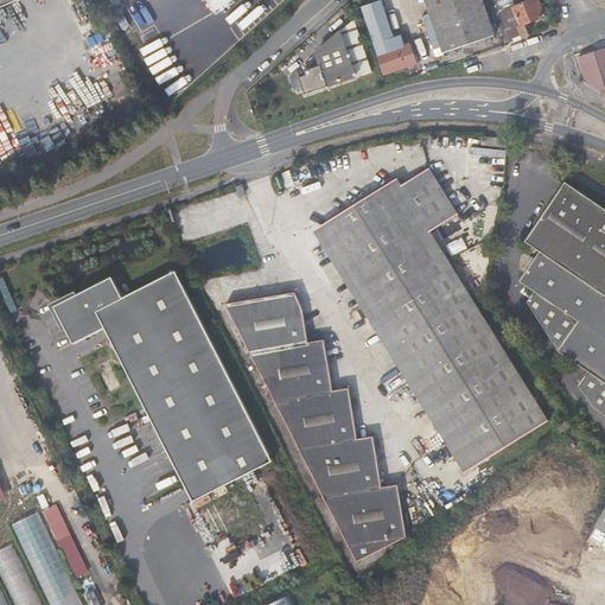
[(361,5),(377,53),(402,45),(399,34),(393,36),(380,0),(376,0),(361,5)]
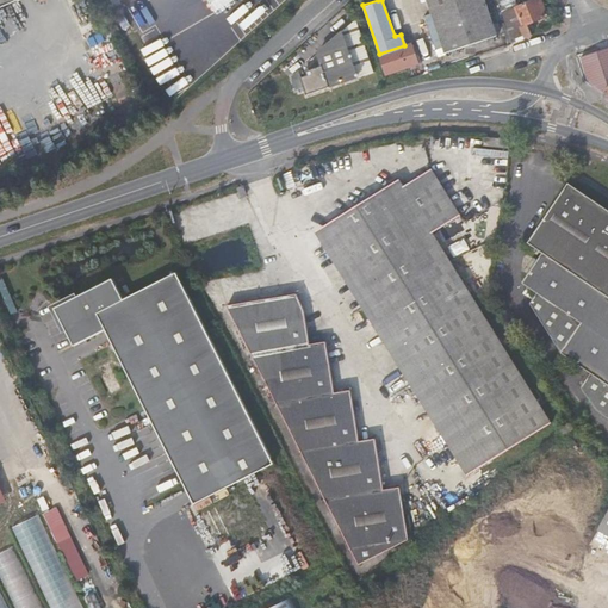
[(426,0),(444,54),(495,37),(484,5),(482,0),(426,0)]
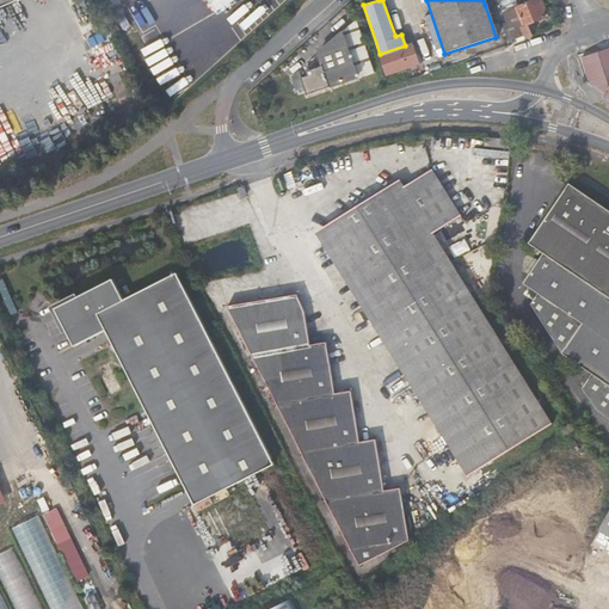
[(497,0),(502,13),(517,6),(515,0),(497,0)]
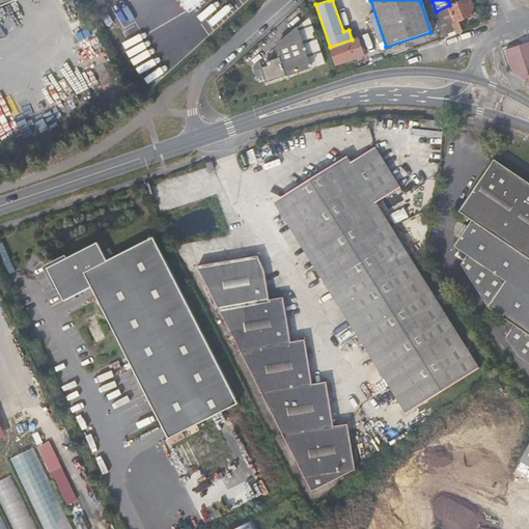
[(436,11),(444,37),(463,30),(458,21),(475,12),(470,0),(467,1),(467,0),(461,0),(449,5),(436,11)]
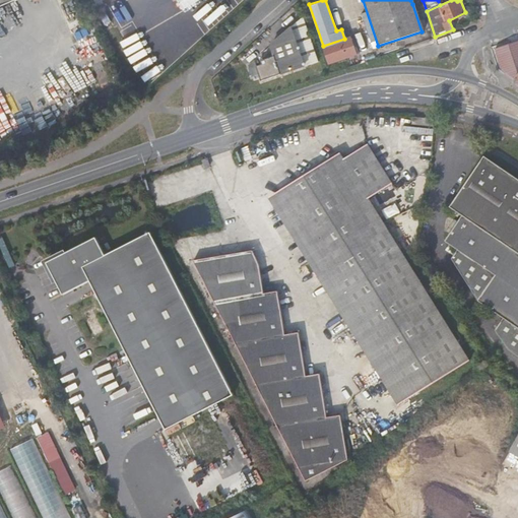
[(259,78),(318,60),(304,15),(270,43),(274,54),(259,58),(261,62),(255,64),(259,78)]
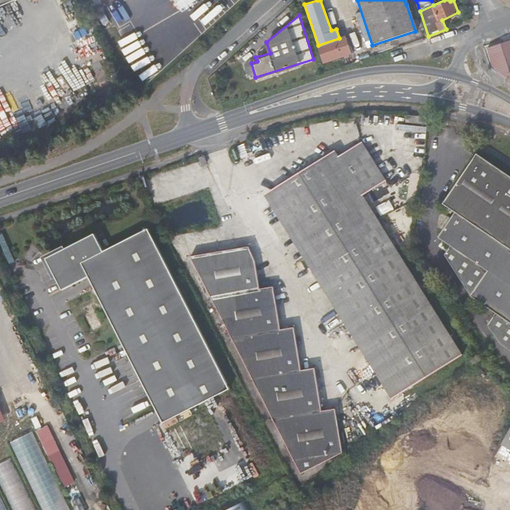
[(323,60),(350,51),(345,36),(339,38),(318,45),(323,60)]
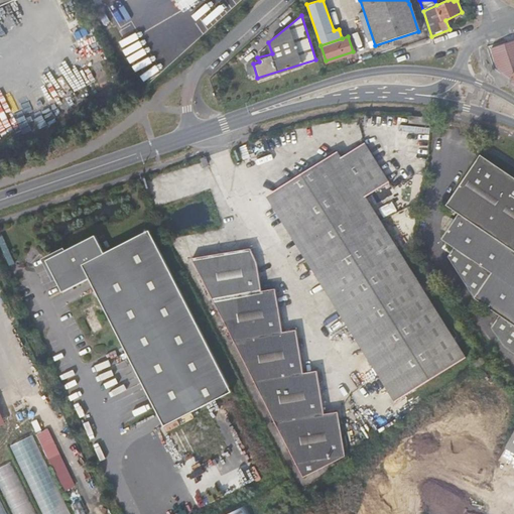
[(502,72),(500,74),(513,84),(513,39),(489,48),(492,56),(493,55),(498,69),(502,72)]
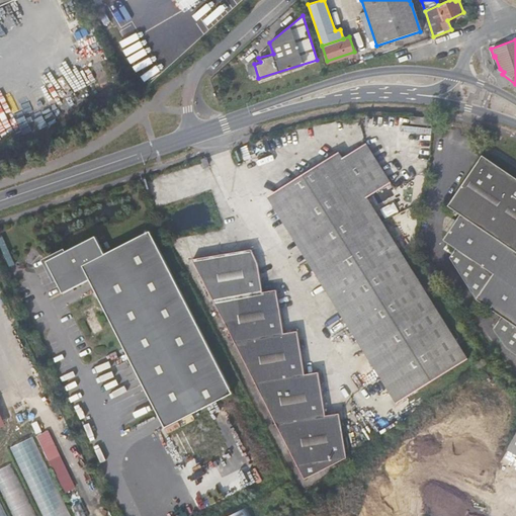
[(430,125),(430,117),(409,116),(409,123),(430,125)]
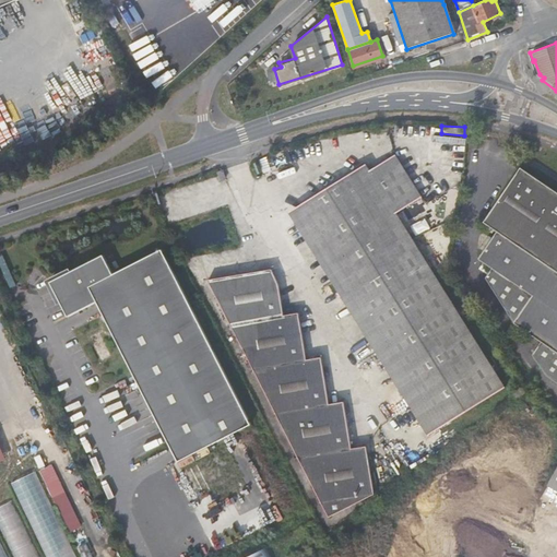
[(365,163),(311,196),(320,211),(309,217),(327,247),(339,239),(355,265),(344,273),(362,301),(374,294),(391,322),(379,329),(398,357),(409,351),(425,377),(414,384),(431,412),(443,404),(451,418),(504,384),(447,293),(426,261),(396,212),(421,197),(393,154),(368,169),(365,163)]
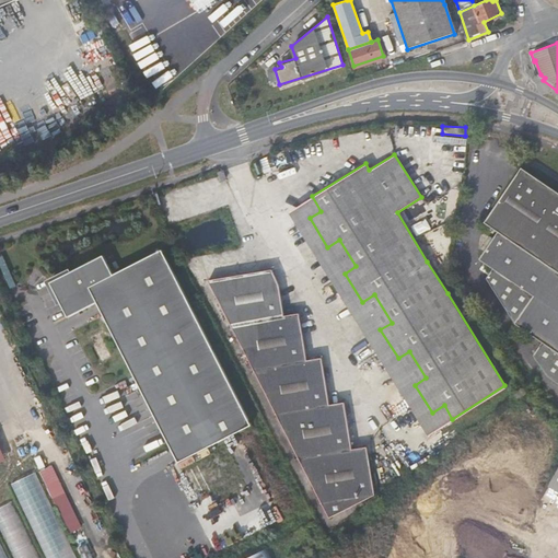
[(557,190),(522,166),(485,222),(497,232),(479,259),(492,268),(486,278),(512,320),(514,324),(543,344),(534,357),(546,379),(557,386),(557,190)]
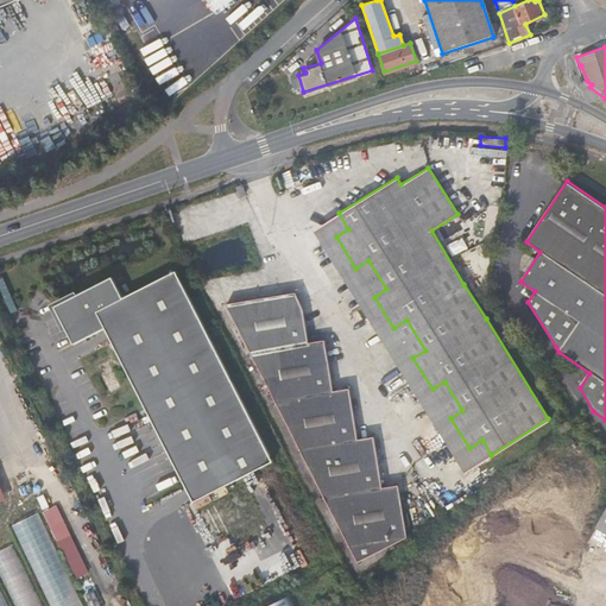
[(348,229),(339,213),(327,221),(336,237),(348,229)]
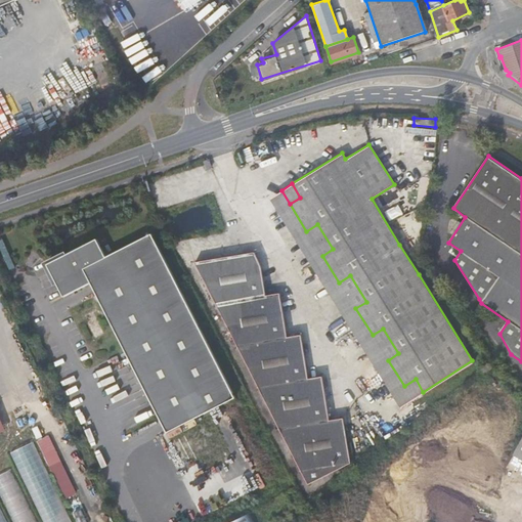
[(388,221),(391,228),(406,222),(403,214),(388,221)]
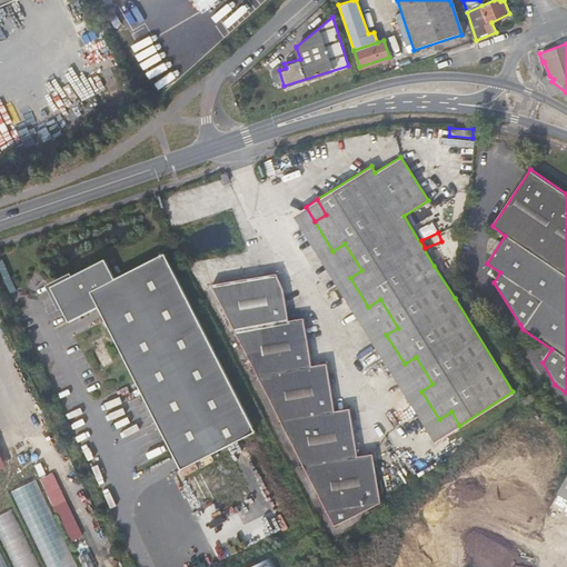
[(345,244),(332,251),(350,278),(361,270),(345,244)]
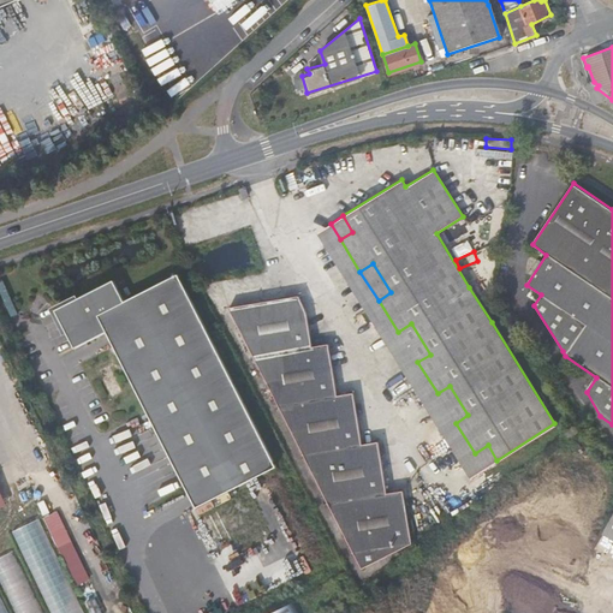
[(113,280),(54,310),(73,349),(106,333),(194,507),(273,466),(178,274),(124,302),(113,280)]
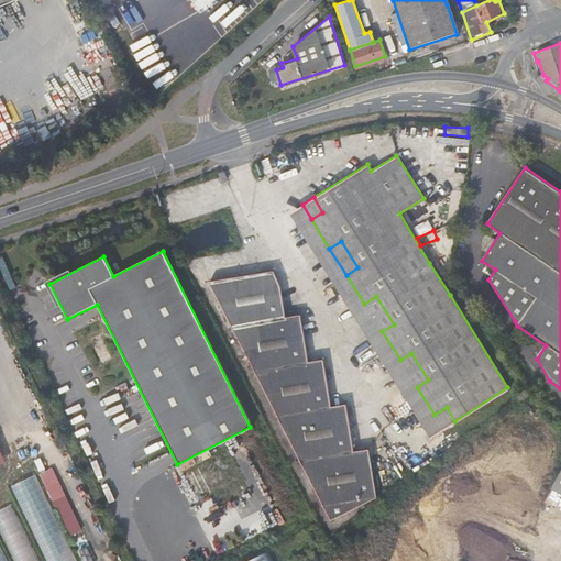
[(332,521),(378,497),(370,449),(355,451),(347,404),(331,406),(323,360),(308,362),(300,315),(285,318),(279,287),(272,271),(209,283),(332,521)]
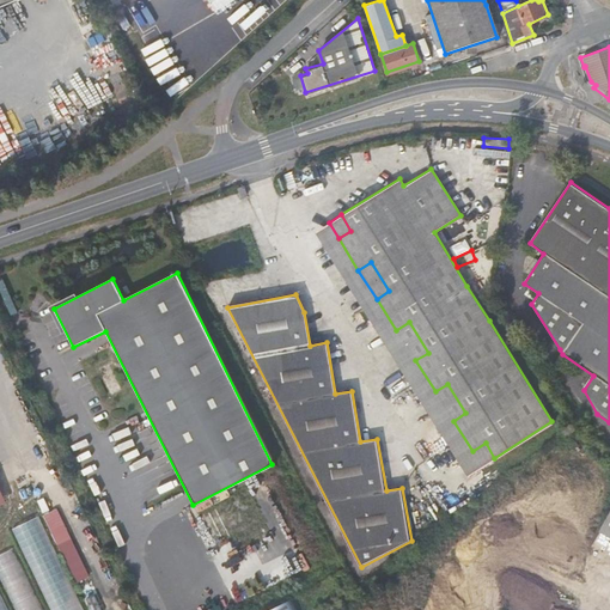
[(409,322),(396,330),(415,360),(428,353),(409,322)]
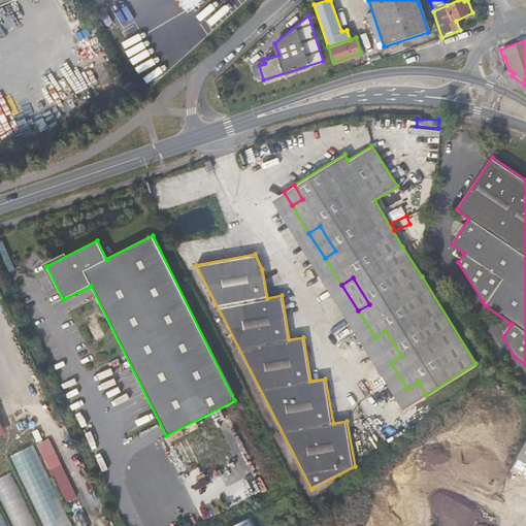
[(375,337),(391,363),(401,356),(386,331),(375,337)]
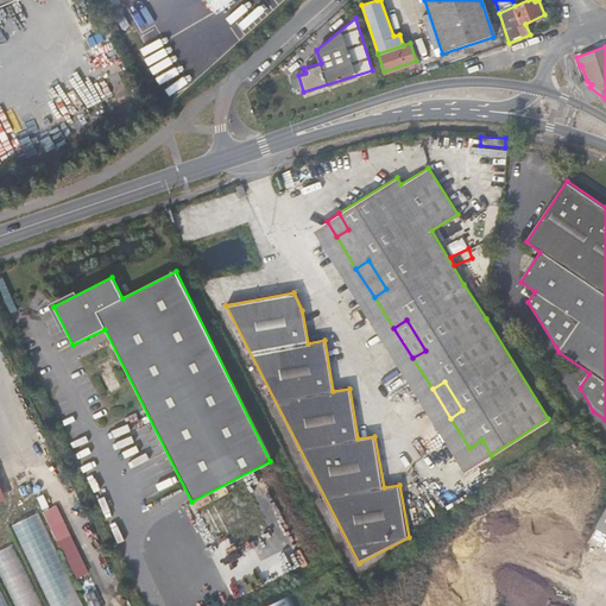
[(479,464),(491,455),(483,440),(469,448),(479,464)]
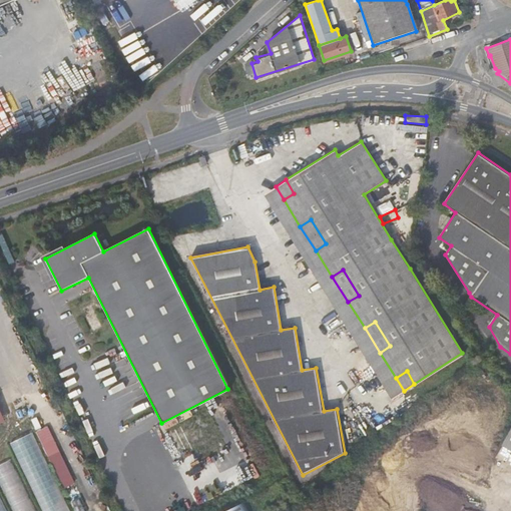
[(72,481),(49,423),(37,428),(60,486),(72,481)]
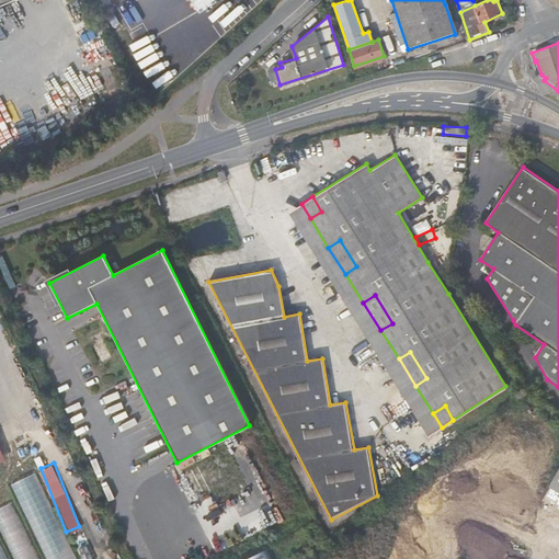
[(15,478),(47,558),(76,558),(40,468),(15,478)]
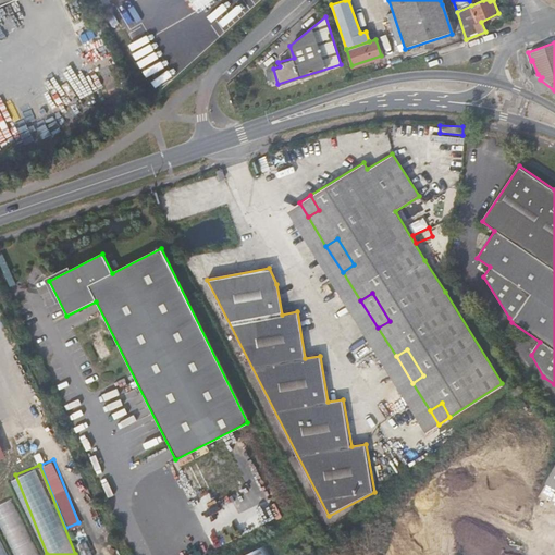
[(0,554),(39,554),(14,495),(0,501),(0,554)]
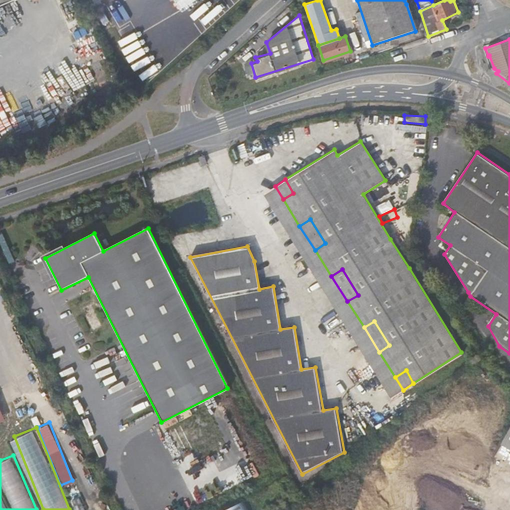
[(226,475),(192,489),(198,503),(232,488),(226,475)]
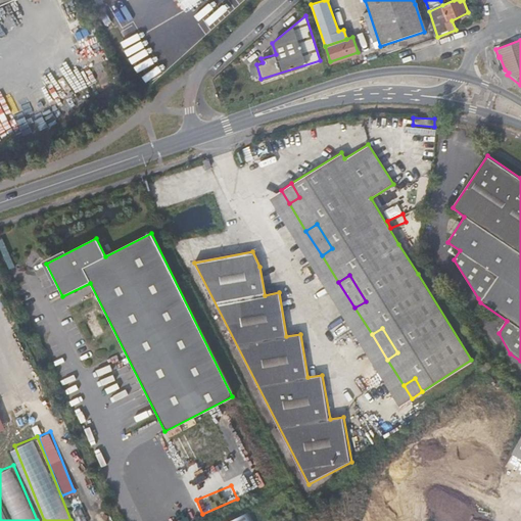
[(252,520),(248,511),(227,520),(252,520)]
